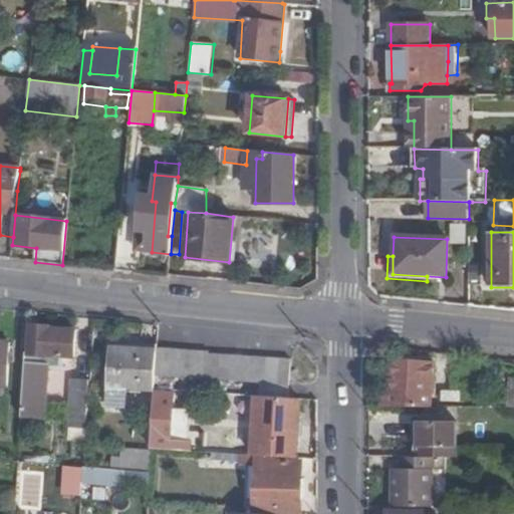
[(169,267),(169,275),(178,276),(179,268),(169,267)]
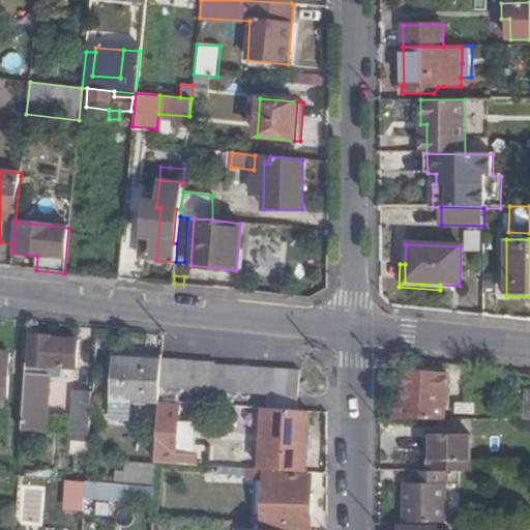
[(30,367),(27,367),(24,415),(27,415),(47,416),(50,369),(76,370),(77,343),(56,341),(56,337),(33,336),(30,367)]
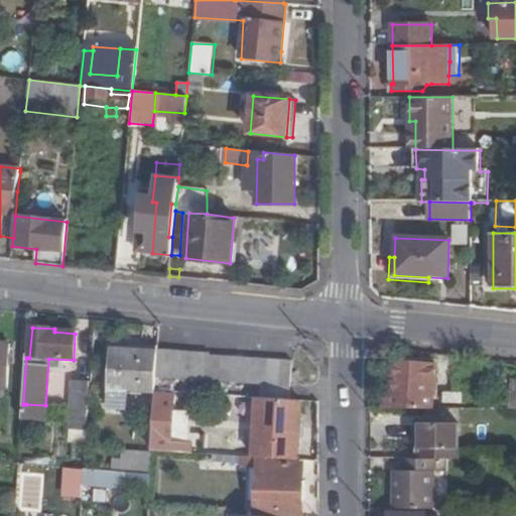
[(11,343),(0,342),(0,387),(8,388),(11,343)]
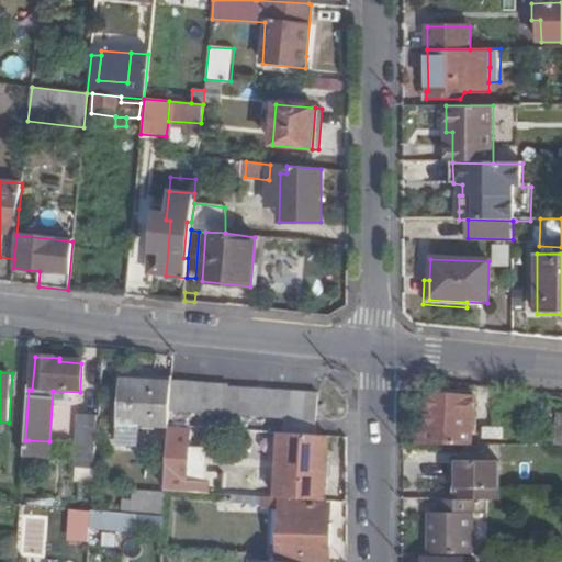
[(172,381),(171,378),(123,375),(123,382),(171,384),(172,381)]
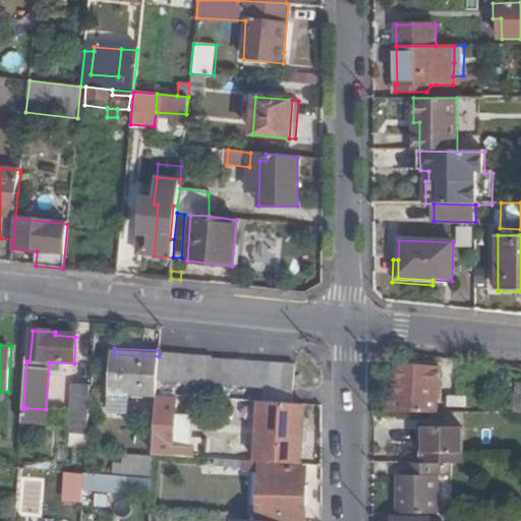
[(213,356),(160,353),(159,356),(159,393),(158,395),(177,396),(226,400),(262,402),(292,404),(294,365),(271,362),(228,359),(213,358),(213,356)]
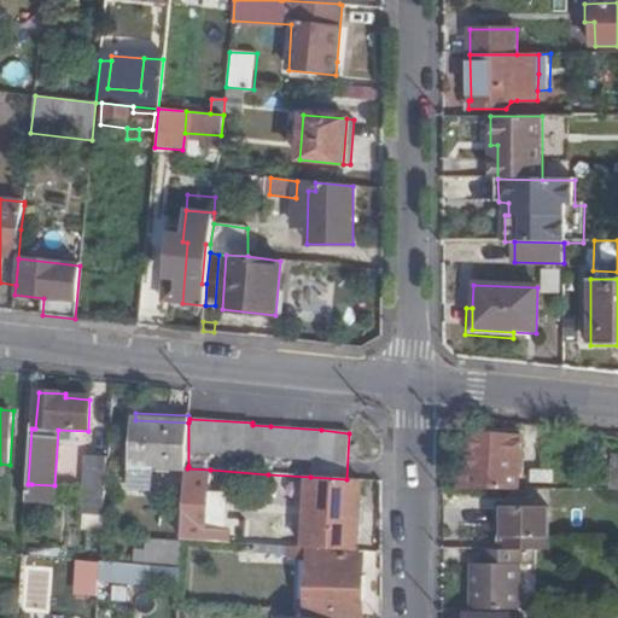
[(188,423),(135,420),(132,466),(187,468),(188,466),(188,423)]
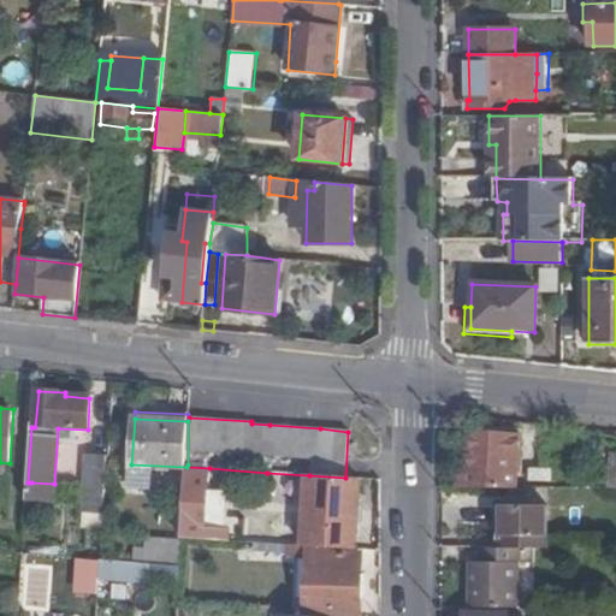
[(467,469),(468,489),(516,489),(519,436),(466,432),(462,469),(467,469)]
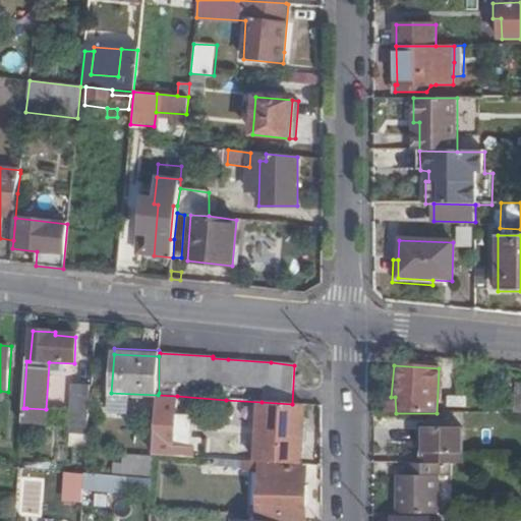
[(89,435),(91,412),(87,412),(88,388),(74,387),(70,432),(89,435)]
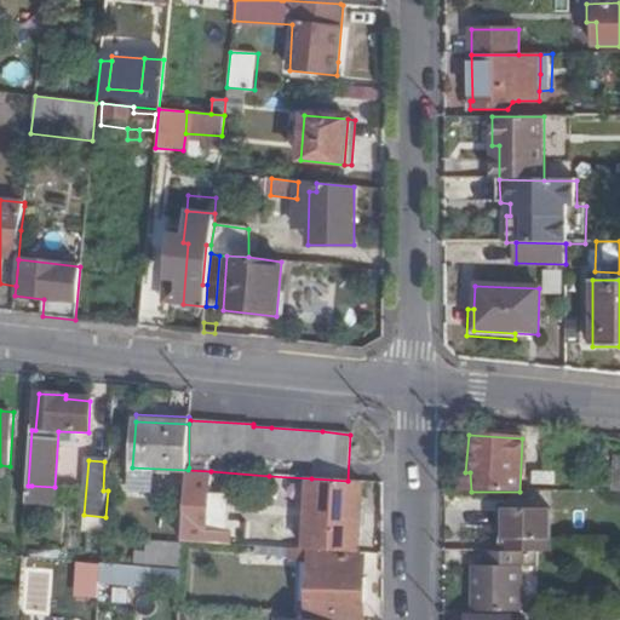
[(207,530),(211,471),(188,470),(183,541),(230,544),(230,532),(207,530)]
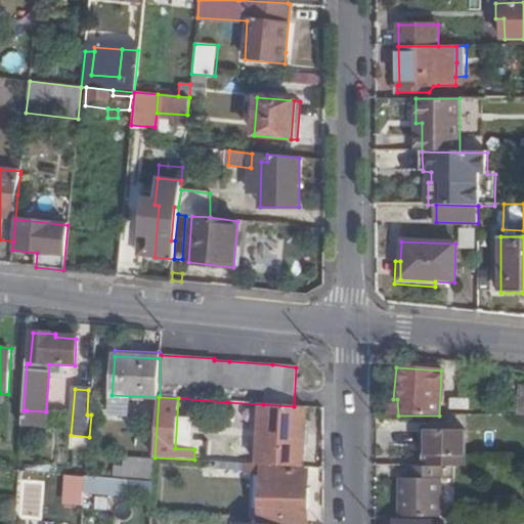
[(303,453),(306,407),(294,406),(263,404),(263,409),(258,465),(278,466),(303,468),(303,453)]
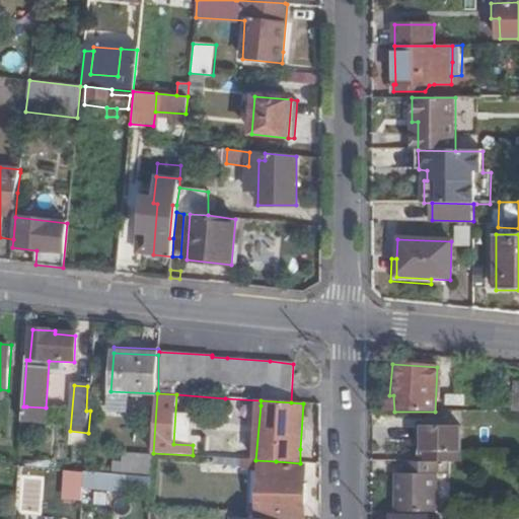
[(46,408),(26,406),(25,419),(45,421),(46,408)]
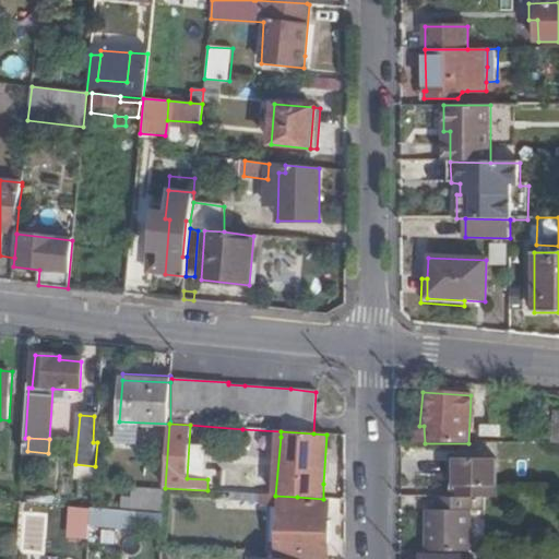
[(487,498),(497,498),(498,459),(456,459),(456,498),(487,498)]
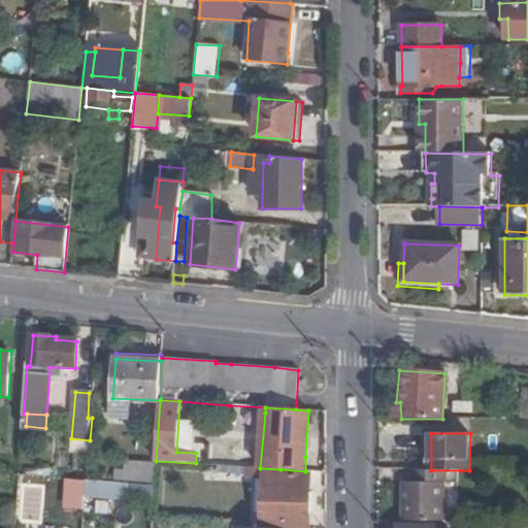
[(114,469),(113,483),(119,483),(128,484),(155,485),(156,465),(122,462),(122,470),(114,469)]
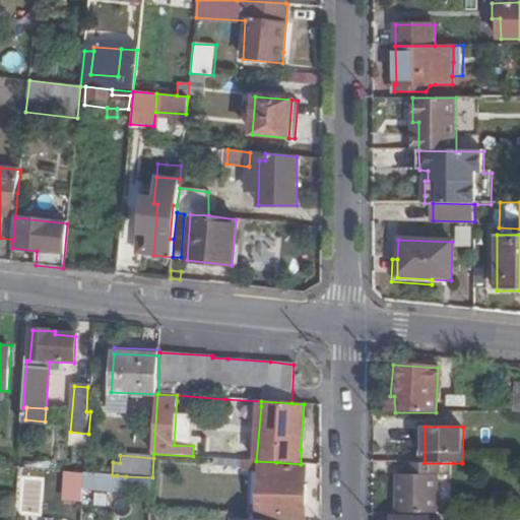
[(304,519),(304,506),(307,506),(307,488),(305,488),(305,468),(275,467),(276,462),(256,461),(222,458),(222,467),(252,468),(252,472),(260,472),(258,519),(304,519)]
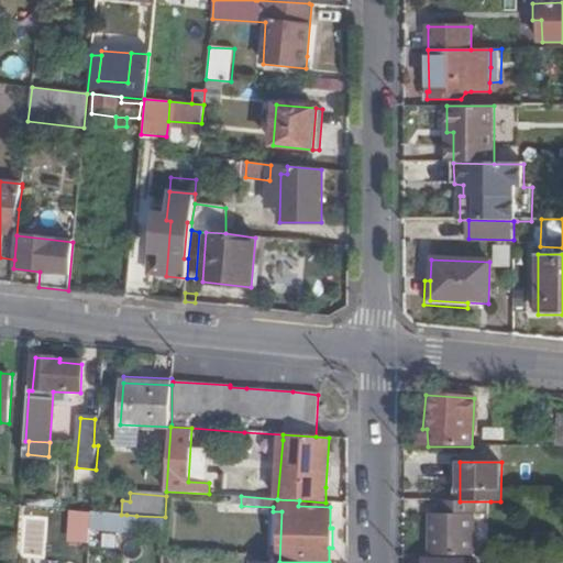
[(431,516),(431,556),(475,556),(474,515),(490,515),(490,501),(460,501),(452,501),(452,516),(441,516),(431,516)]
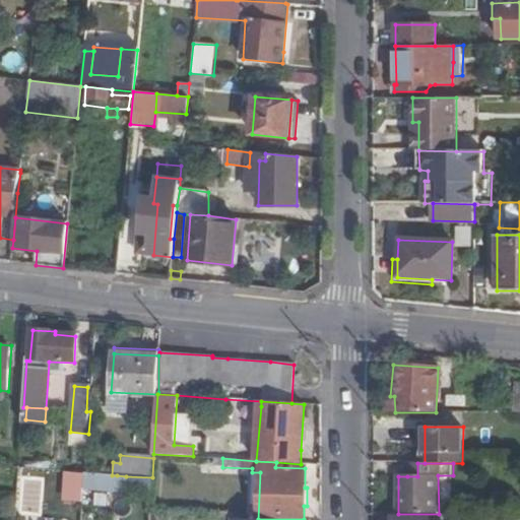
[(417,463),(406,463),(407,476),(417,476),(417,463)]
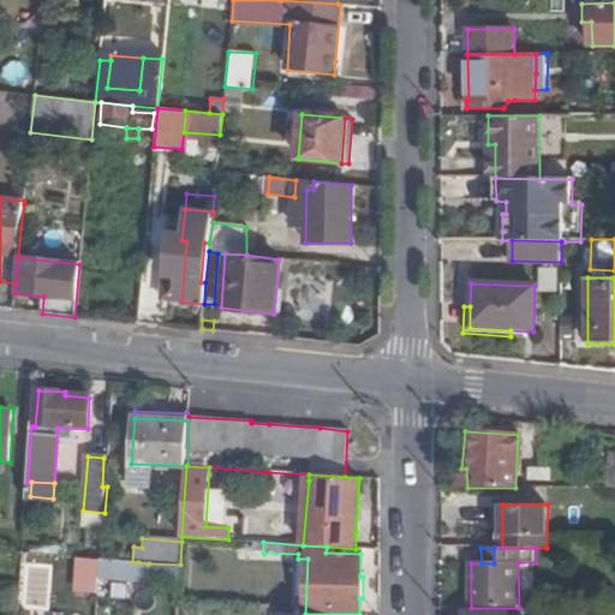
[(82,590),(100,591),(101,578),(101,560),(84,557),(82,590)]
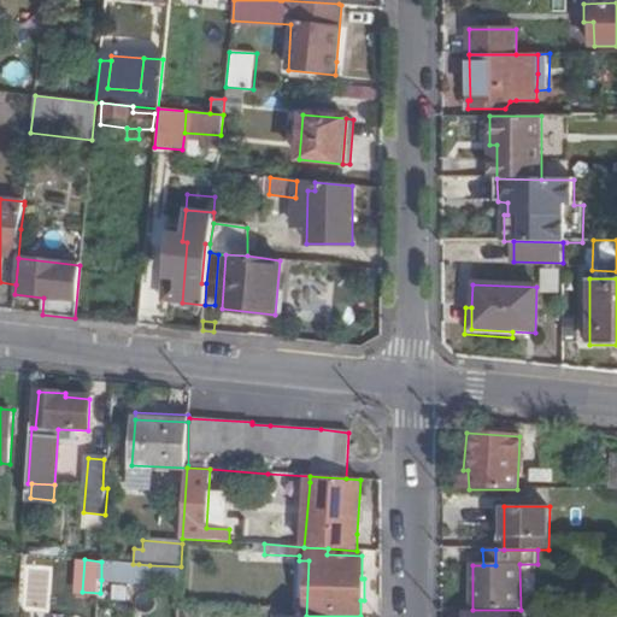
[(306,616),(309,560),(299,560),(298,616),(306,616)]
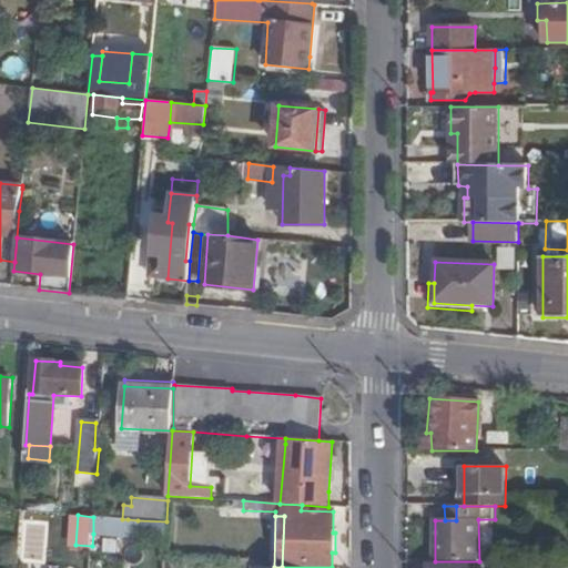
[(93,517),(93,534),(108,536),(127,537),(128,519),(122,519),(93,517)]
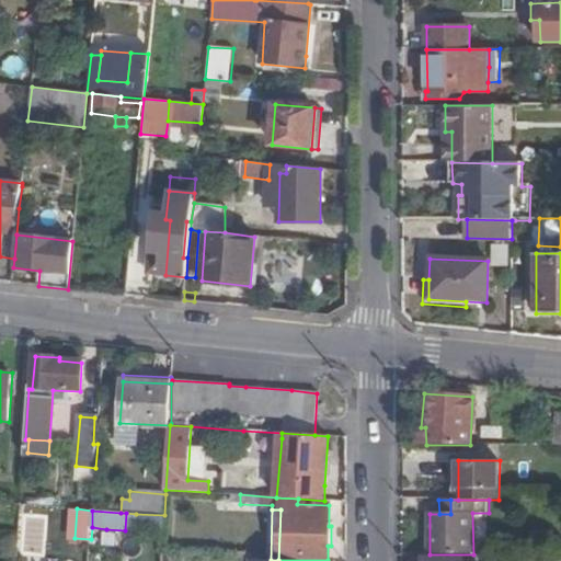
[(136,531),(136,514),(126,513),(125,530),(136,531)]
